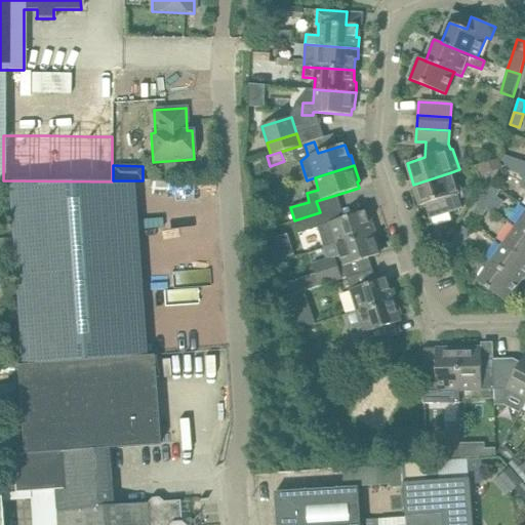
[(456,187),(451,172),(413,185),(420,206),(427,204),(431,216),(450,210),(461,207),(459,199),(465,197),(460,186),(456,187)]
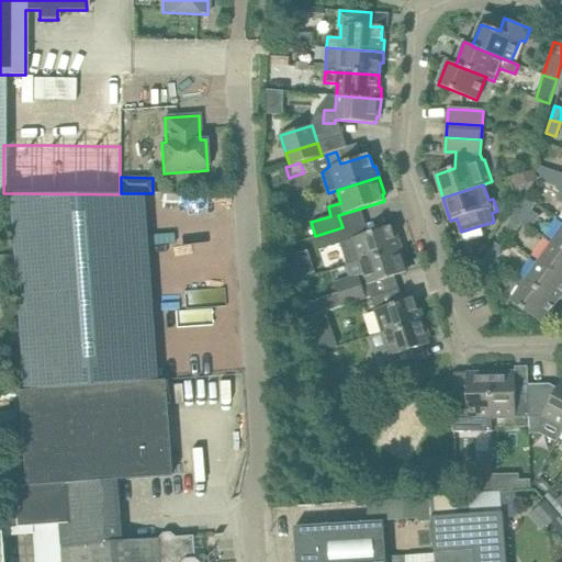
[(143,194),(7,195),(21,391),(157,381),(143,194)]
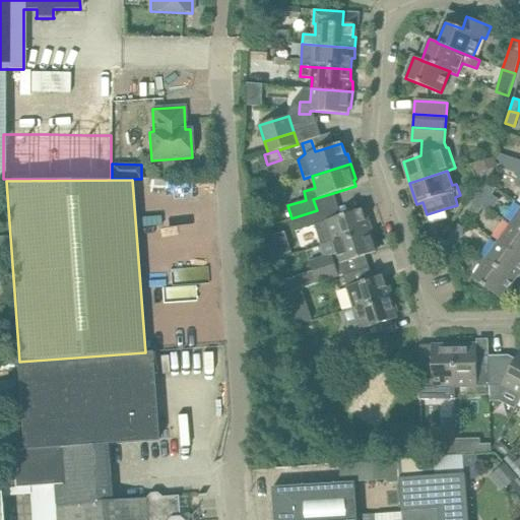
[(483,205),(491,194),(483,189),(476,200),(483,205)]
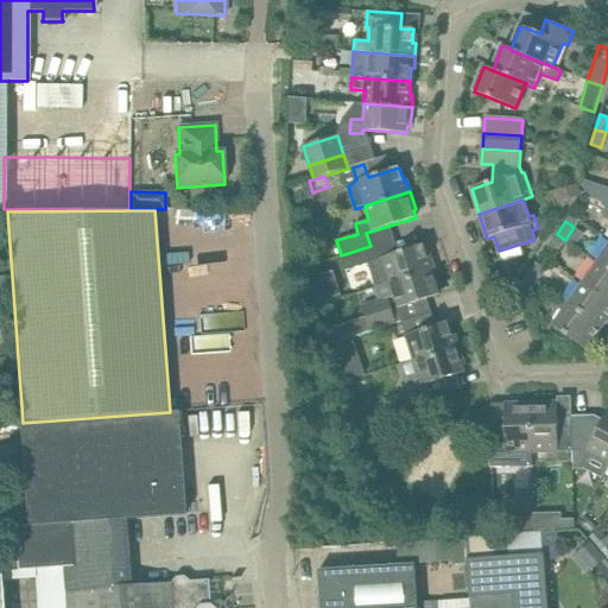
[(565,240),(557,234),(548,246),(556,252),(565,240)]
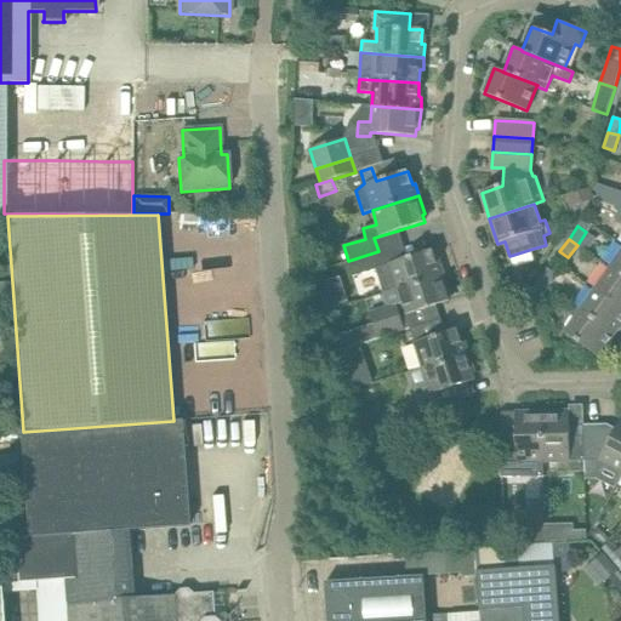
[(379,251),(348,261),(353,275),(376,269),(379,280),(383,294),(397,289),(444,274),(440,262),(438,263),(433,250),(408,257),(382,266),(379,251)]
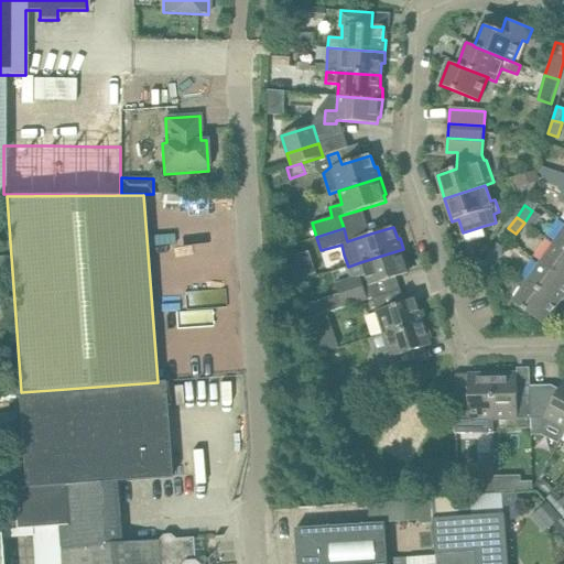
[(563,230),(554,243),(563,250),(563,230)]
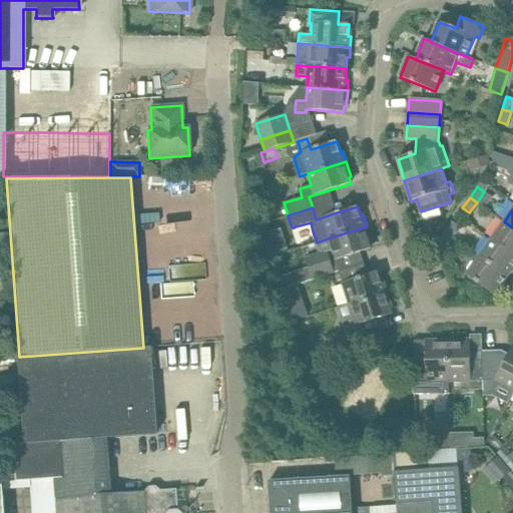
[(452,237),(456,231),(460,226),(452,221),(445,232),(452,237)]
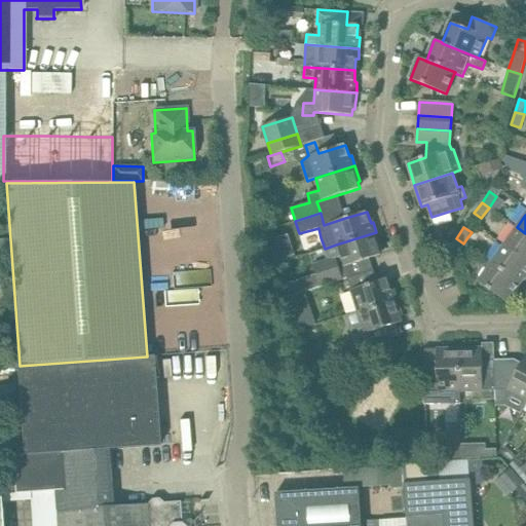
[(525,233),(517,227),(504,246),(525,260),(525,233)]
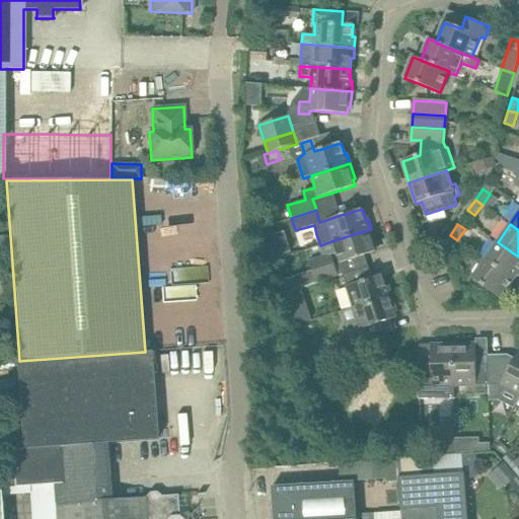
[(322,257),(308,262),(315,283),(339,276),(335,265),(375,251),(373,245),(376,245),(371,229),(331,241),(320,245),(319,245),(322,257)]
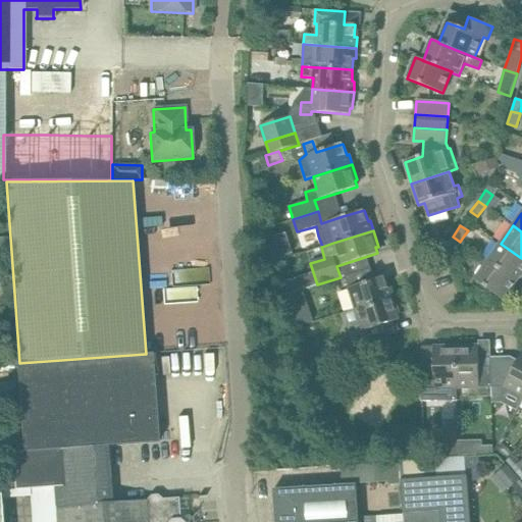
[(453,253),(460,242),(453,237),(445,248),(453,253)]
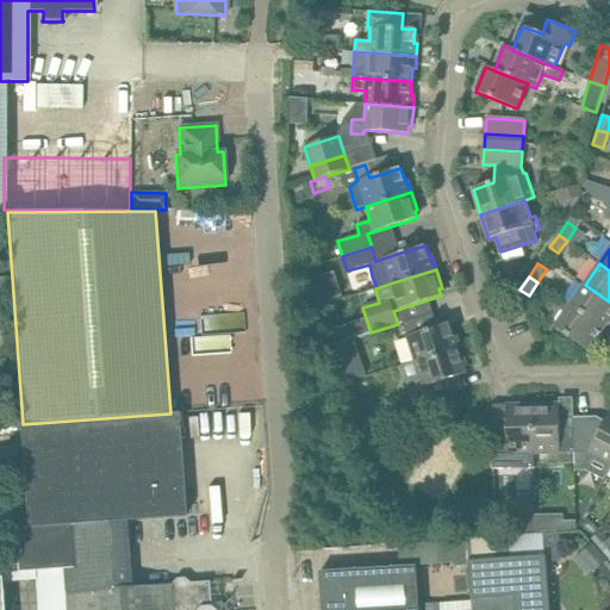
[(609,318),(609,302),(585,285),(570,305),(603,329),(609,318)]
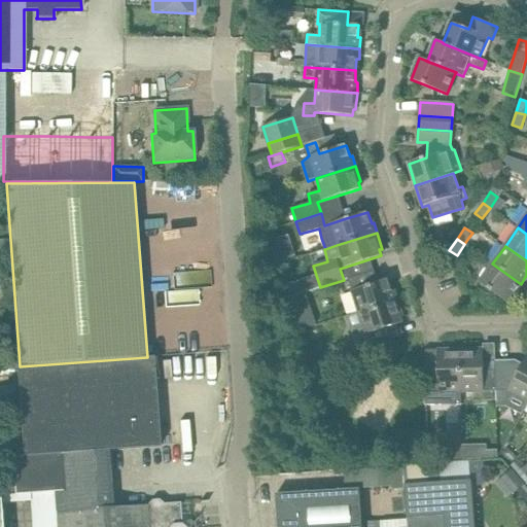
[(521,284),(492,264),(480,283),(507,303),(521,284)]
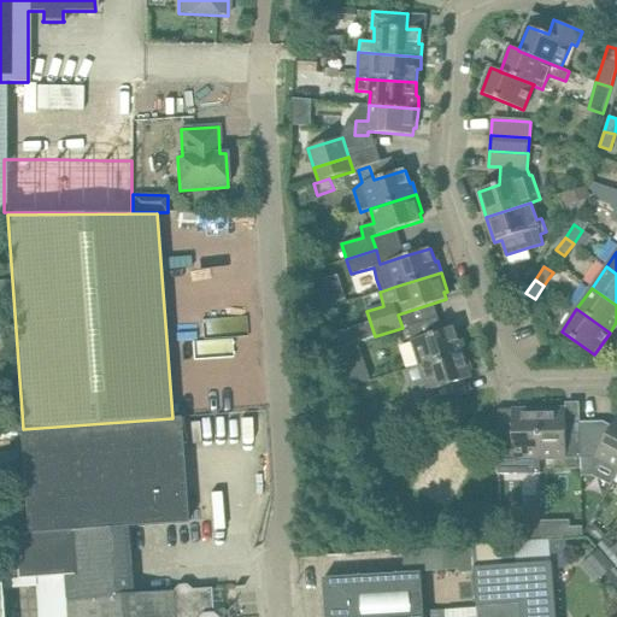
[(411,340),(419,366),(465,351),(462,340),(459,340),(454,327),(442,330),(438,317),(407,327),(412,340),(411,340)]
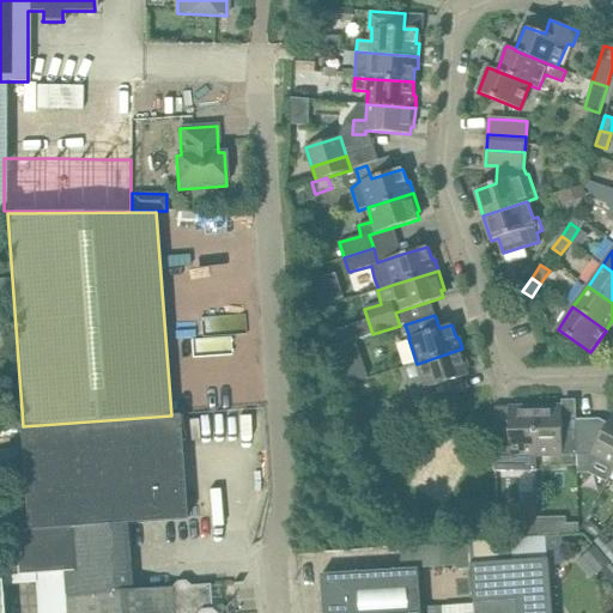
[(468,368),(462,349),(417,364),(422,377),(413,380),(411,384),(418,406),(457,394),(453,380),(468,375),(466,369),(468,368)]
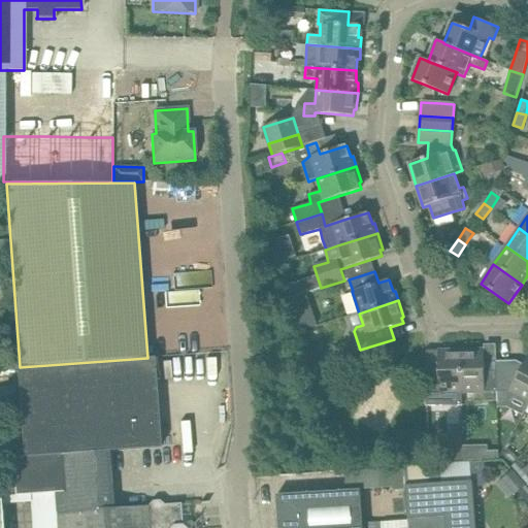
[(427,363),(426,363),(426,384),(427,393),(428,393),(439,393),(462,393),(461,350),(438,351),(438,362),(427,363)]
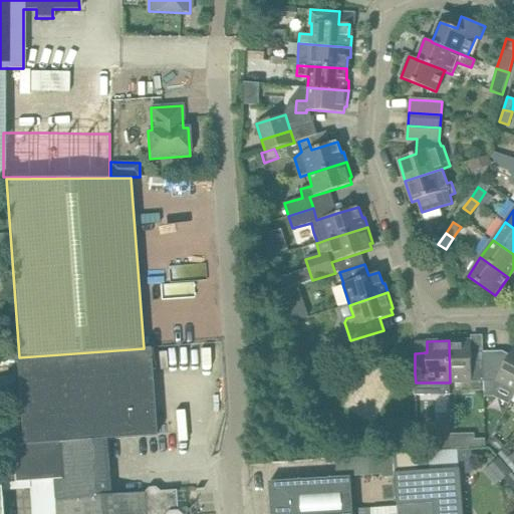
[(471,340),(449,340),(450,382),(462,382),(462,391),(485,391),(484,381),(483,351),(471,351),(471,340)]
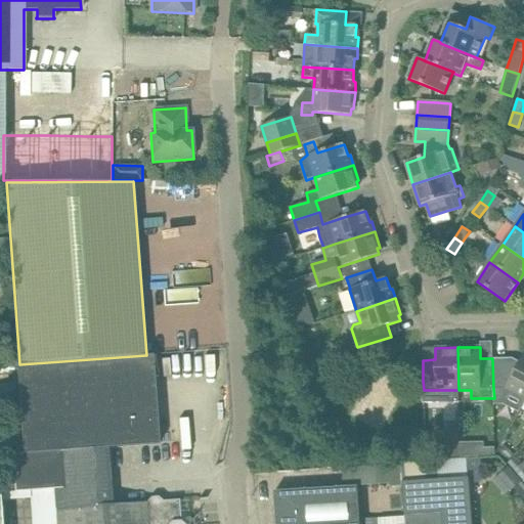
[(513,358),(492,358),(493,389),(506,388),(506,389),(523,398),(523,352),(520,361),(513,358)]
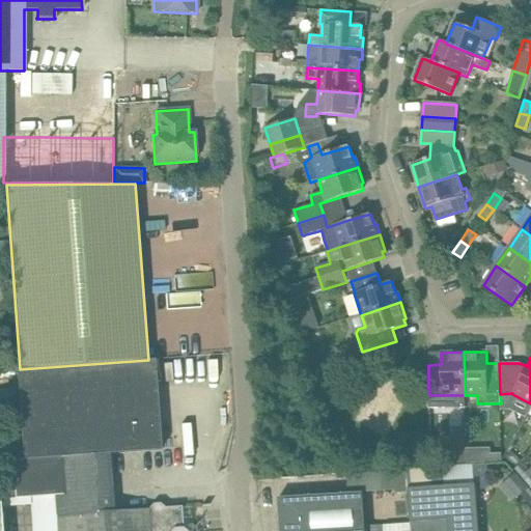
[(23,460),(10,462),(12,499),(54,496),(56,530),(186,530),(183,528),(180,506),(165,508),(160,503),(152,504),(148,509),(112,512),(110,491),(108,454),(161,450),(155,360),(148,360),(20,369),(16,369),(23,460)]
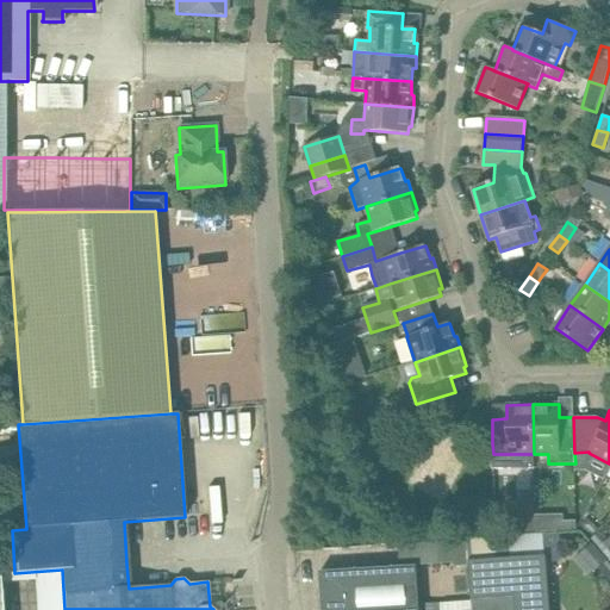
[(535,531),(535,512),(534,495),(518,495),(520,512),(504,514),(504,533),(535,531)]
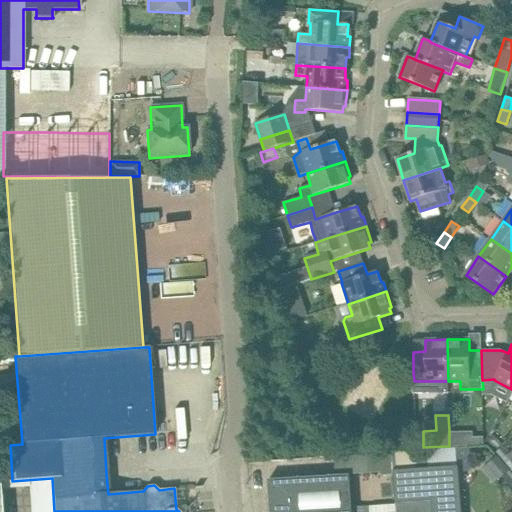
[(495,452),(509,466),(511,462),(511,453),(503,444),(495,452)]
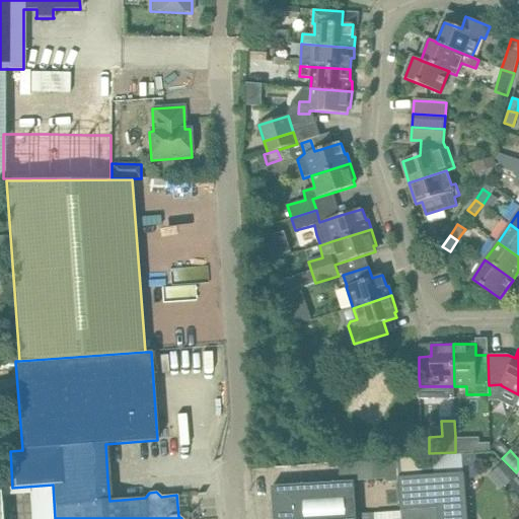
[(425,457),(397,459),(399,483),(401,510),(417,509),(438,507),(439,518),(467,518),(465,484),(465,477),(463,455),(425,457)]
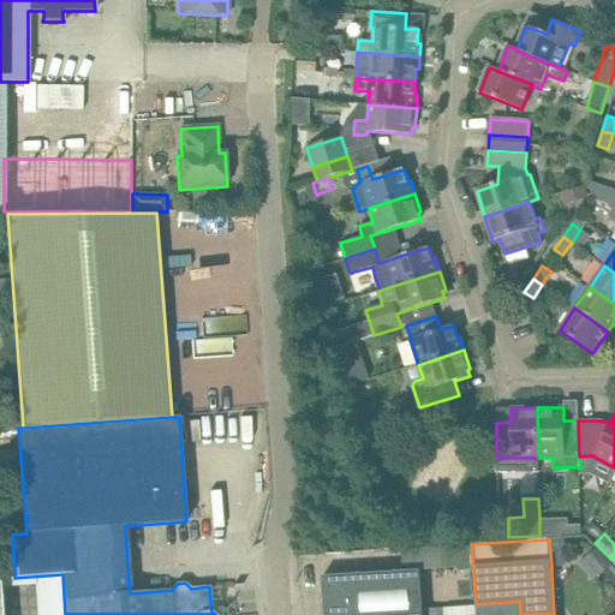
[(442,573),(473,572),(471,544),(440,547),(442,573)]
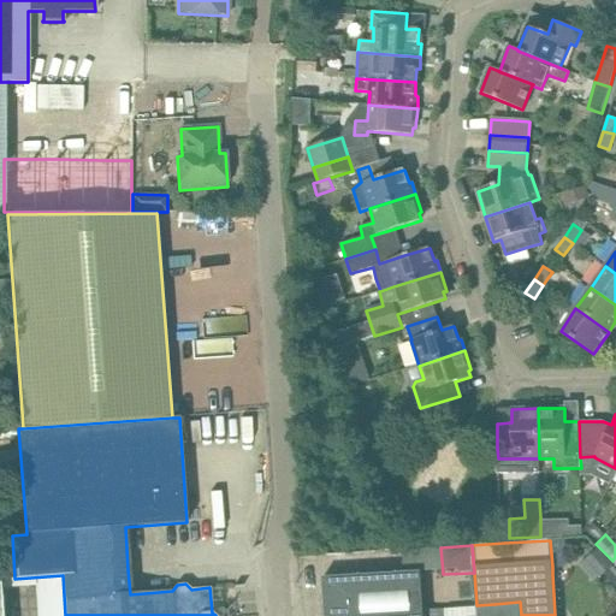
[(444,615),(444,609),(424,610),(421,570),(347,575),(323,578),(325,615),(444,615)]
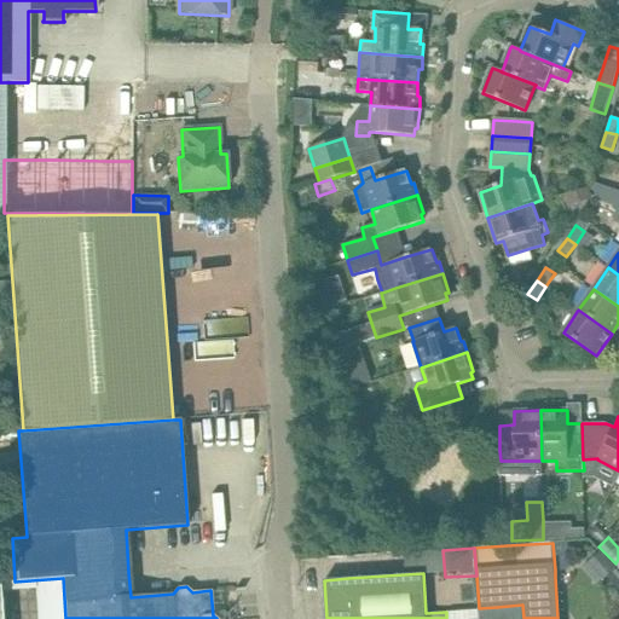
[(497,607),(479,608),(479,618),(524,618),(522,605),(497,607)]
